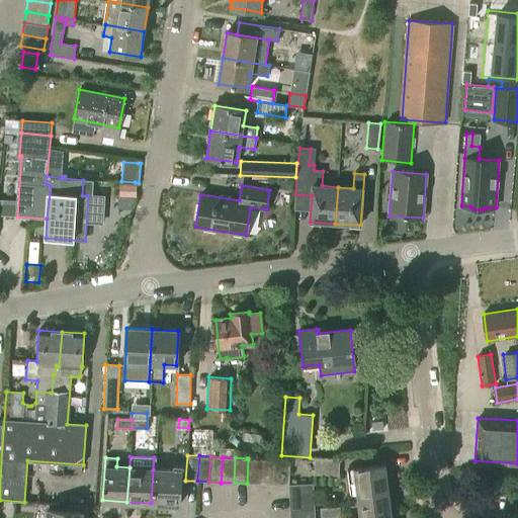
[(247,484),(260,484),(262,459),(248,458),(247,484)]
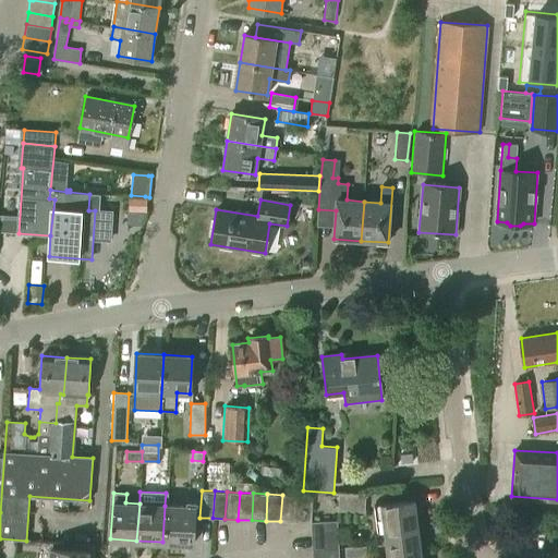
[(365,495),(339,494),(338,511),(365,512),(365,495)]
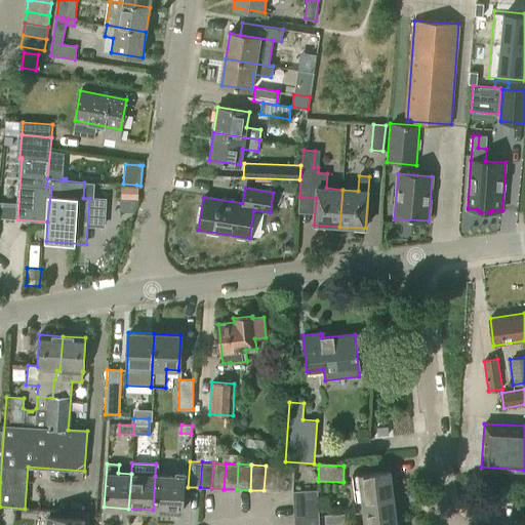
[(264,490),(266,490),(278,491),(279,467),(266,466),(264,490)]
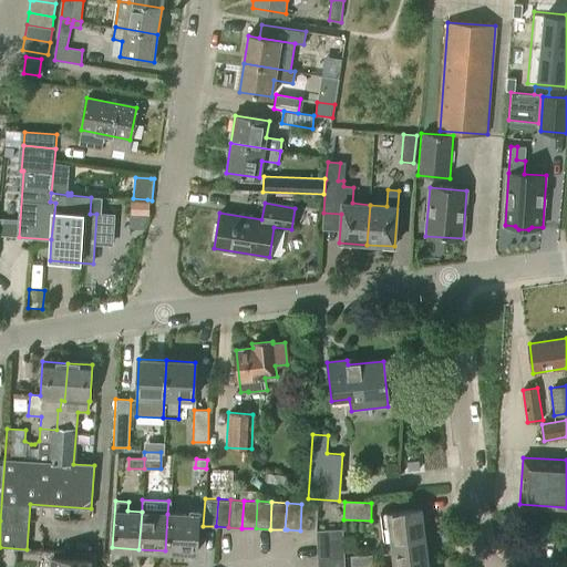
[(313,532),(315,504),(301,504),(300,531),(313,532)]
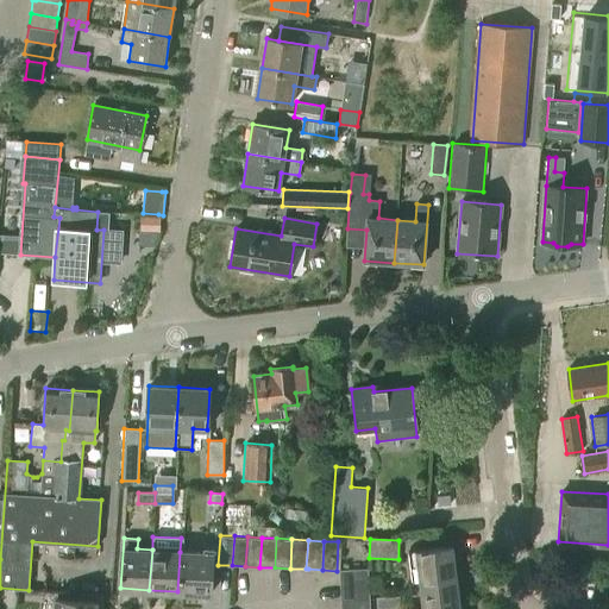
[(418,582),(453,577),(450,547),(414,552),(418,582)]
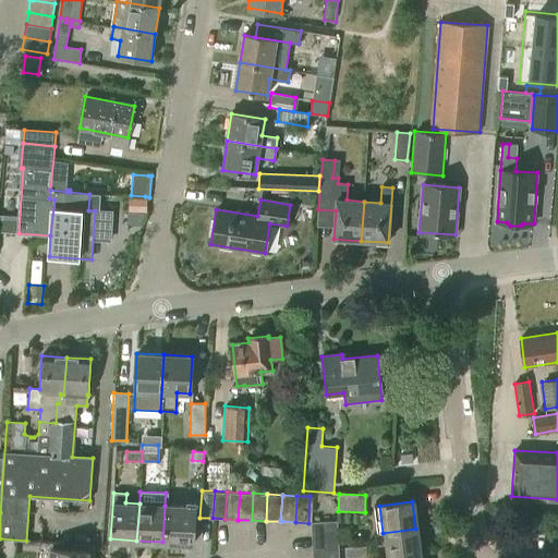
[(192,544),(194,507),(167,506),(165,506),(162,542),(192,544)]
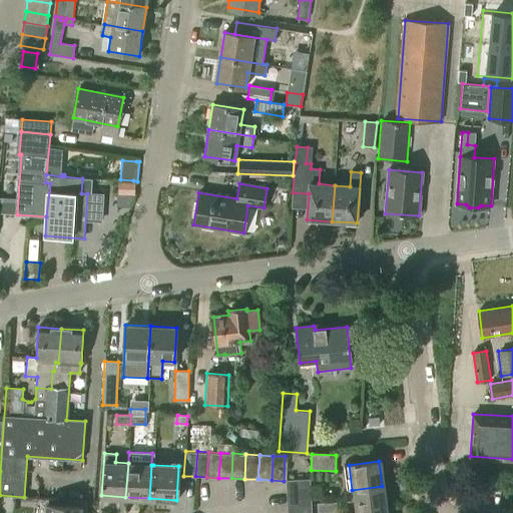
[(285,495),(310,493),(309,480),(284,481),(285,495)]
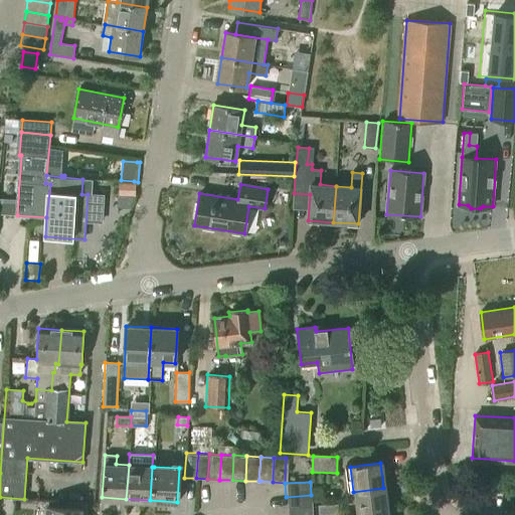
[(356,514),(371,514),(386,513),(383,488),(353,492),(356,514)]
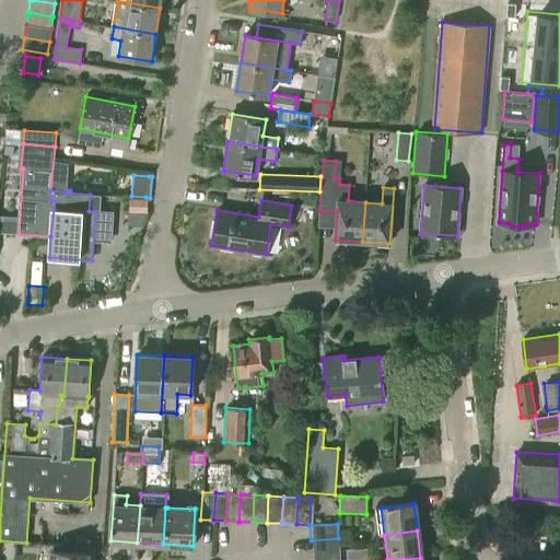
[(312,553),(339,551),(338,538),(311,540),(312,553)]
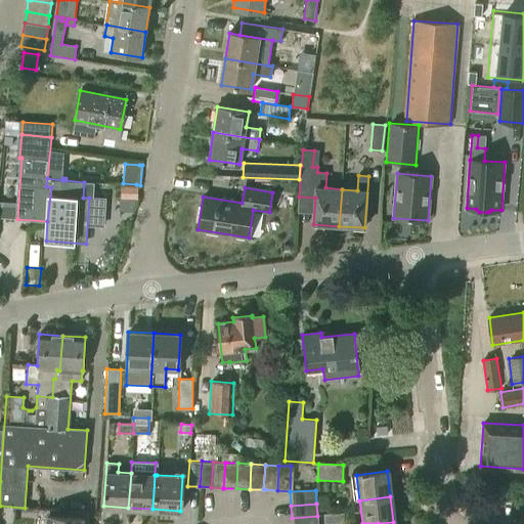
[(324,523),(344,522),(344,512),(323,513),(324,523)]
